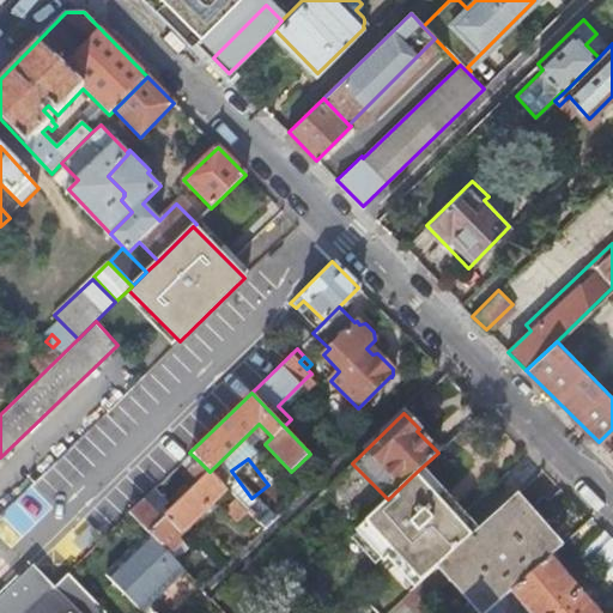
[(225,489),(210,472),(199,461),(189,471),(199,480),(164,515),(165,516),(162,520),(141,499),(128,511),(149,532),(169,553),(181,541),(177,536),(225,489)]
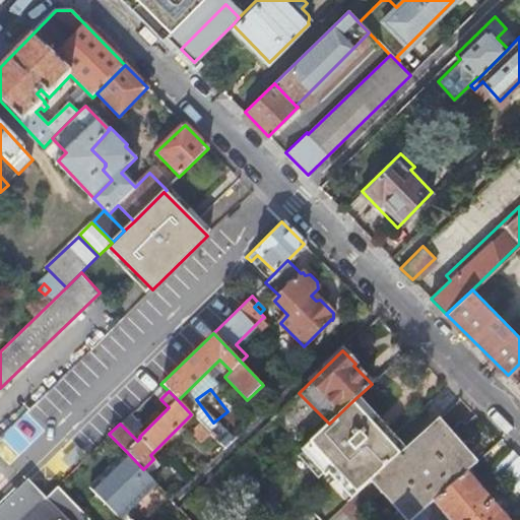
[(356,494),(375,476),(406,448),(380,420),(376,425),(353,400),(329,424),(301,450),(324,476),(333,469),(356,494)]
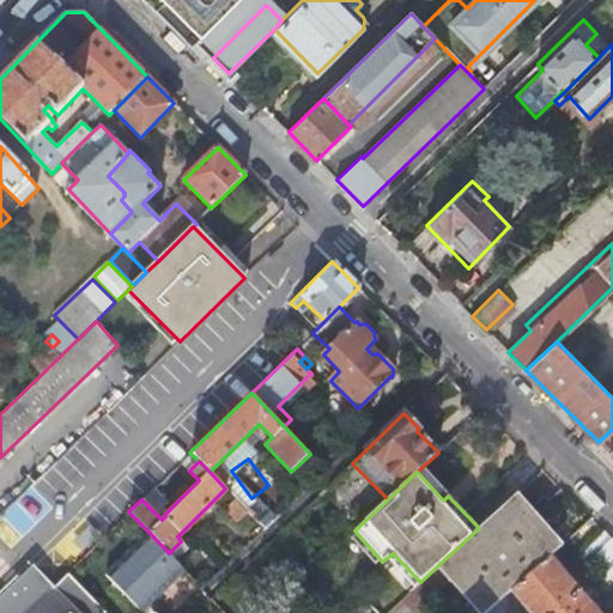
[(32,485),(0,517),(0,539),(10,548),(53,503),(32,485)]
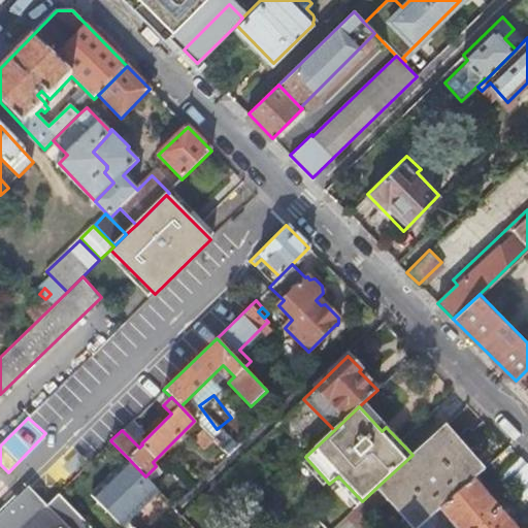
[(205,449),(213,440),(203,430),(194,438),(205,449)]
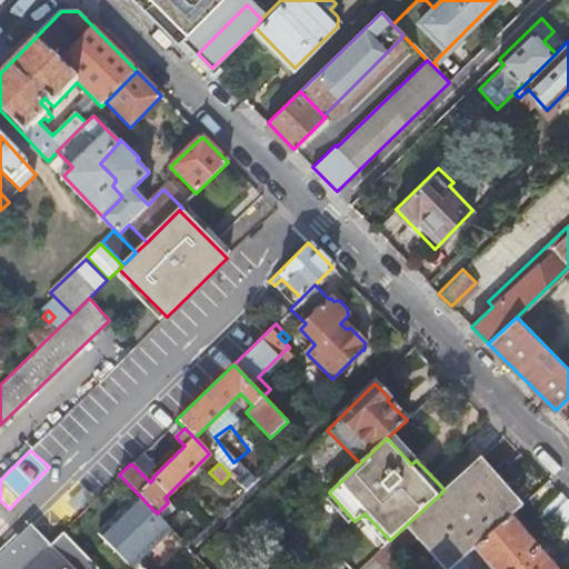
[(410,521),(455,567),(458,563),(475,549),(511,517),(520,509),(475,463),(445,490),(410,521)]
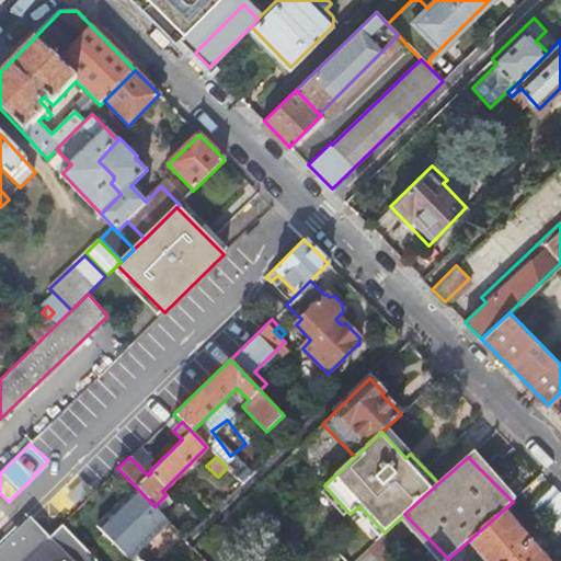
[(552,531),(560,523),(560,495),(551,485),(528,507),(552,531)]
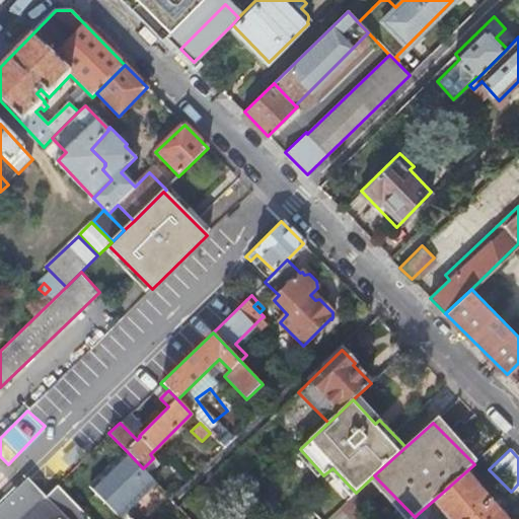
[(121,518),(156,483),(143,468),(126,450),(89,486),(121,518)]
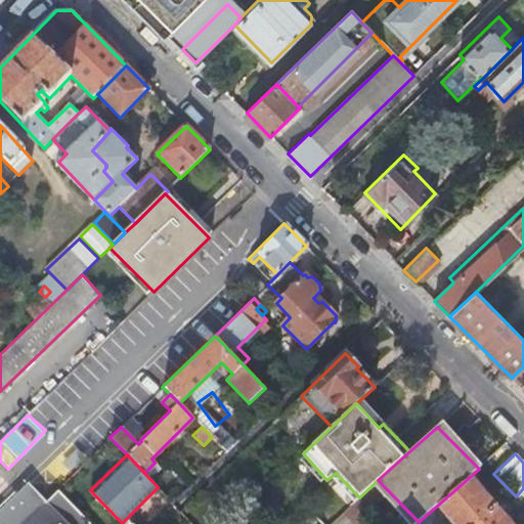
[(452,523),(512,523),(471,476),(437,506),(452,523)]
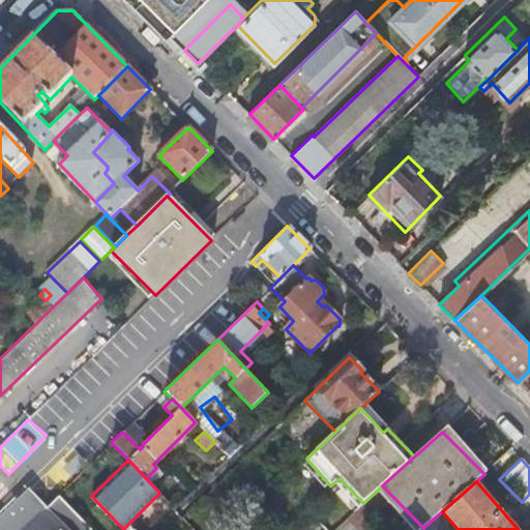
[(69,529),(47,505),(29,488),(5,510),(0,516),(0,529),(69,529)]
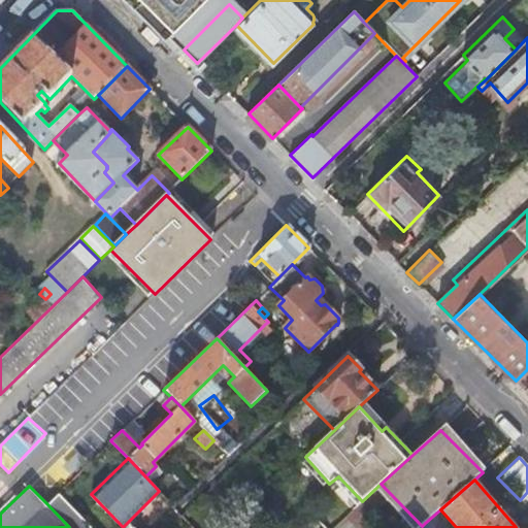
[(249,527),(239,518),(228,527),(249,527)]
